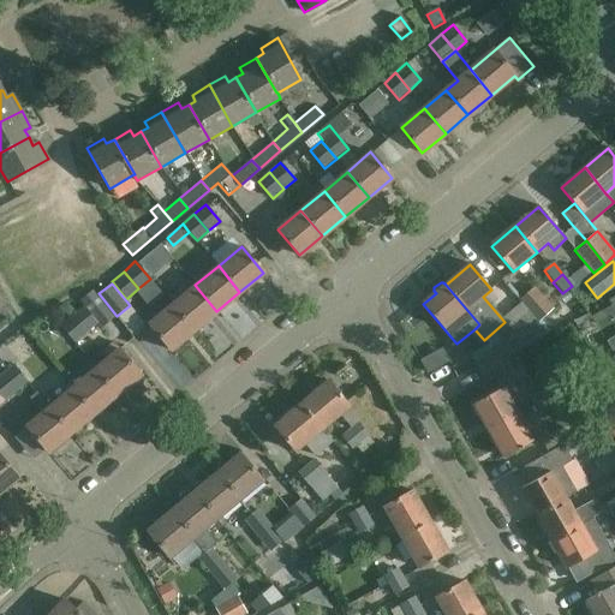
[(216,311),(195,285),(172,304),(193,330),(216,311)]
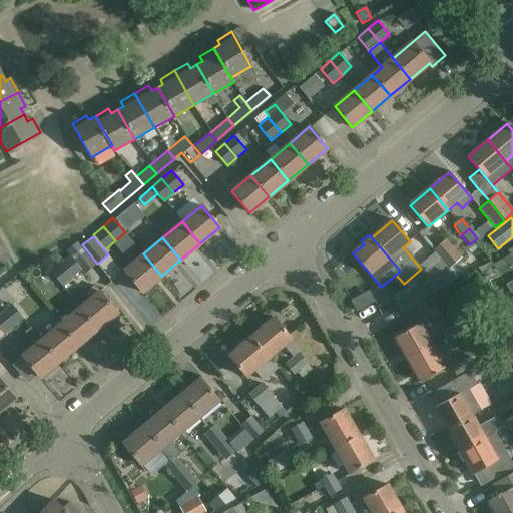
[(449,269),(462,258),(446,238),(433,250),(449,269)]
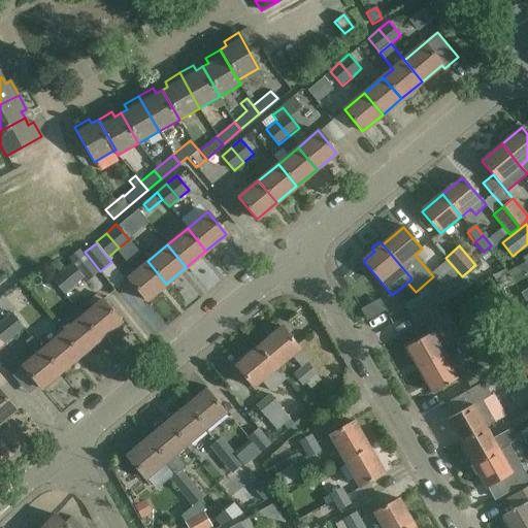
[(100,271),(85,252),(84,253),(79,249),(68,259),(72,263),(62,271),(73,286),(84,277),(88,282),(100,271)]
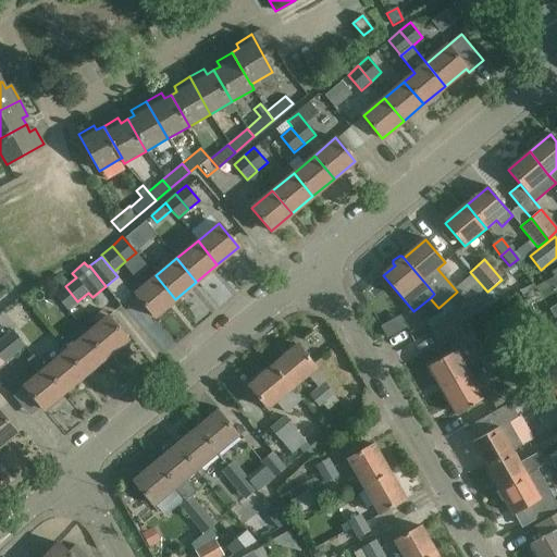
[(175,299),(156,275),(134,294),(153,317),(175,299)]
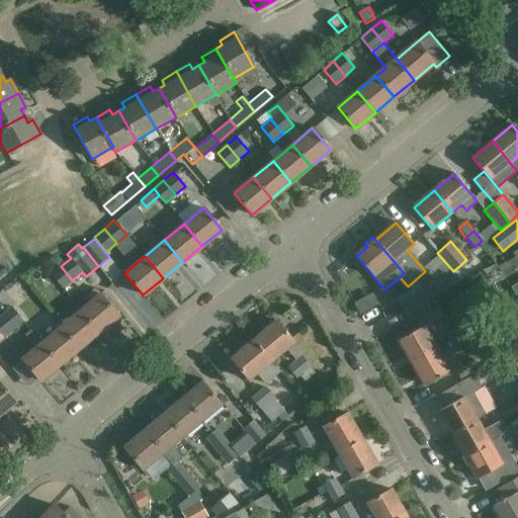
[(434,269),(438,275),(432,280),(425,271),(416,279),(424,289),(420,292),(423,295),(427,300),(459,281),(443,262),(434,269)]
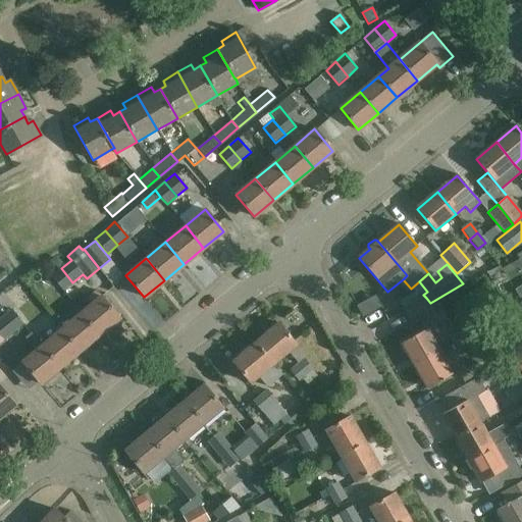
[(72,282),(61,268),(51,276),(62,291),(72,282)]
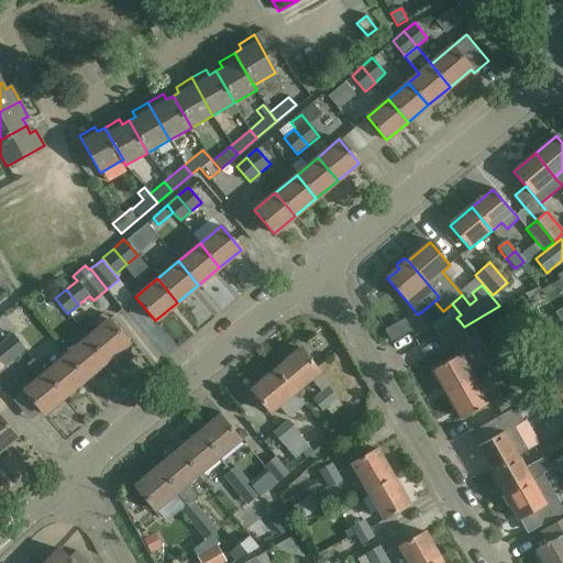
[(0,302),(0,306),(12,319),(24,308),(11,294),(0,302)]
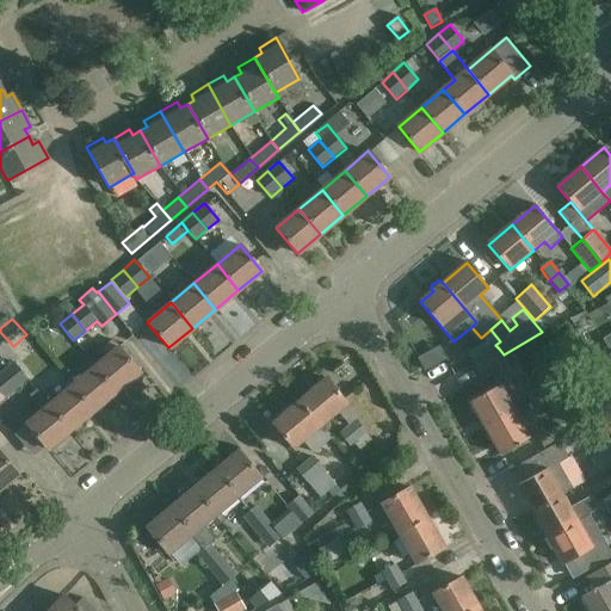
[(491,329),(481,338),(485,343),(467,352),(474,363),(497,351),(499,349),(495,345),(500,341),(491,329)]
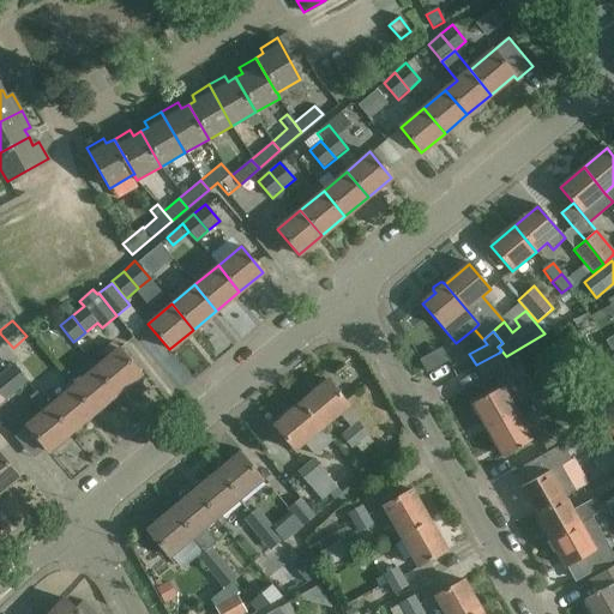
[(96,368),(116,393),(140,374),(113,341),(101,350),(107,359),(96,368)]
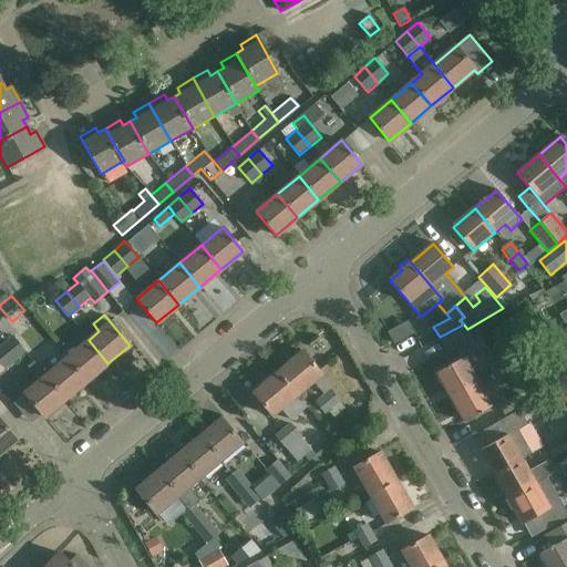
[(461,326),(440,337),(447,350),(468,339),(461,326)]
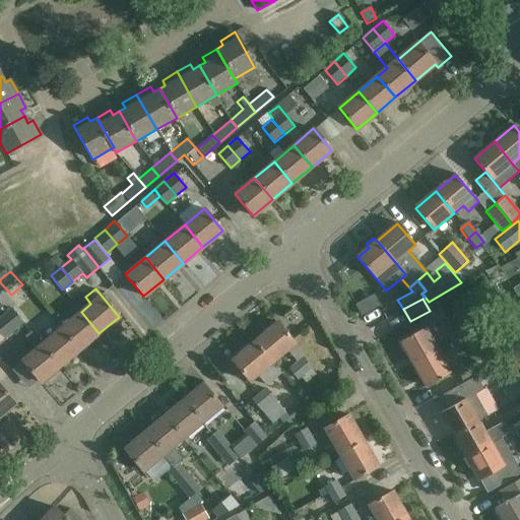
[(519,305),(508,313),(519,333),(519,305)]
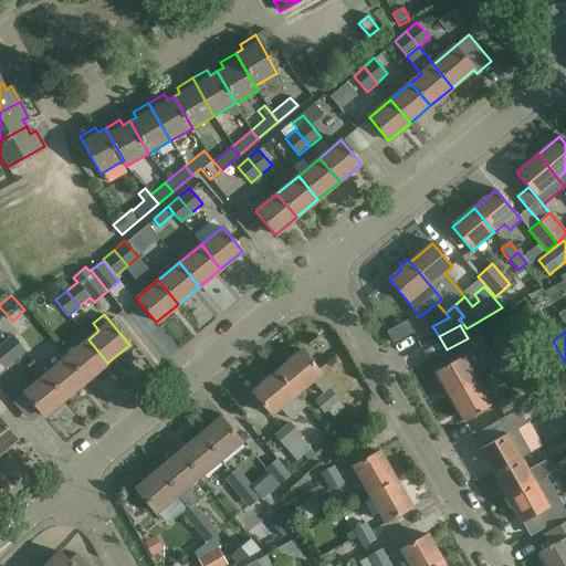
[(11,334),(1,344),(14,359),(25,349),(11,334)]
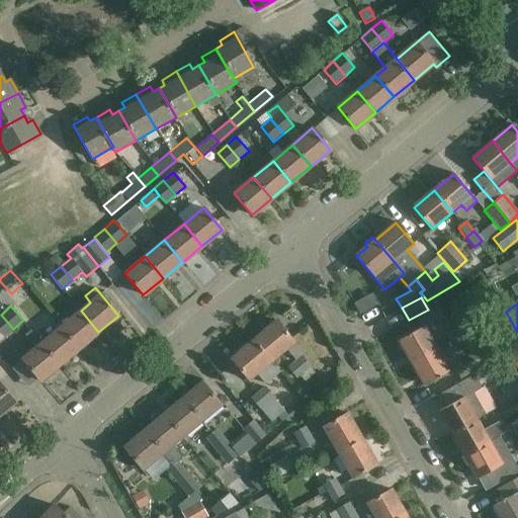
[(61,327),(79,348),(98,332),(81,311),(61,327)]
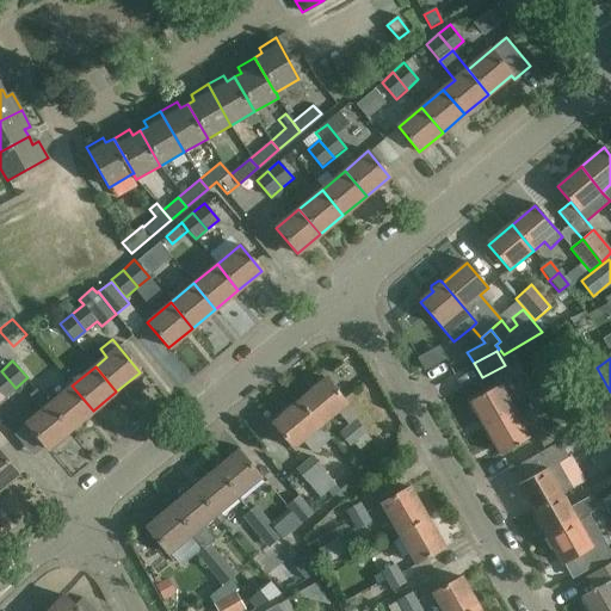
[(0,393),(4,397),(16,388),(1,371),(0,371),(0,393)]
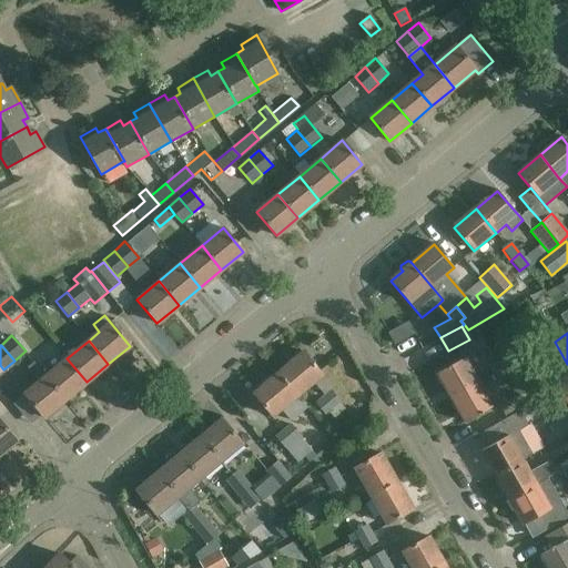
[(323,375),(304,353),(279,374),(297,396),(314,383),(325,396),(317,404),(326,415),(341,403),(332,392),(334,389),(323,376),(323,375)]
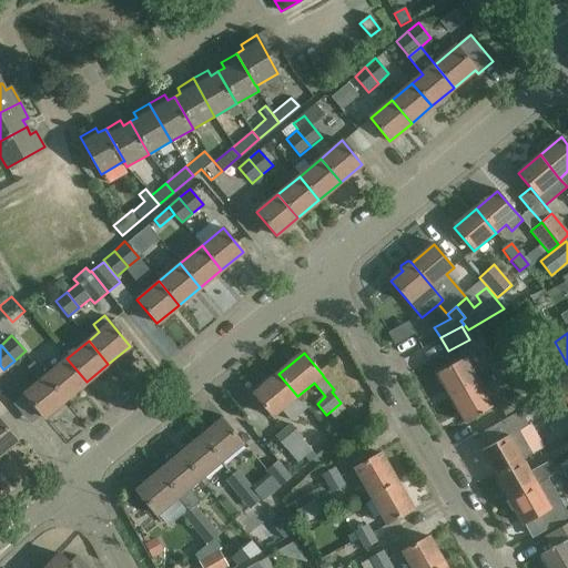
[(514,356),(503,363),(508,372),(519,365),(514,356)]
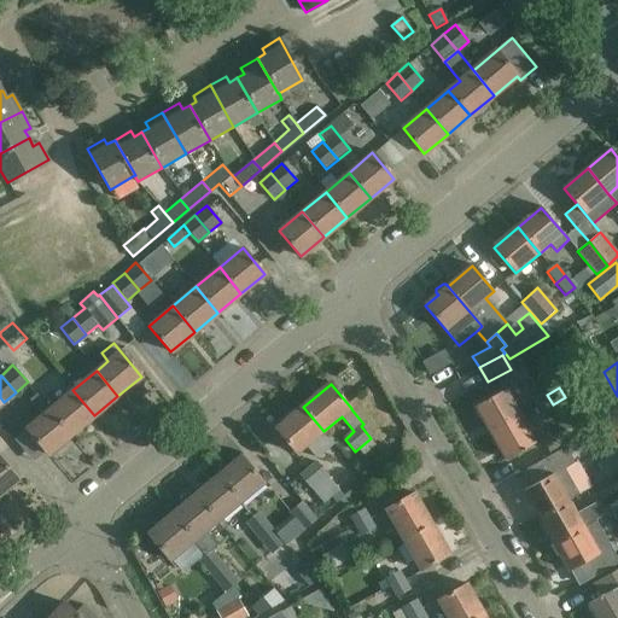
[(50,409),(71,435),(94,415),(73,390),(50,409)]
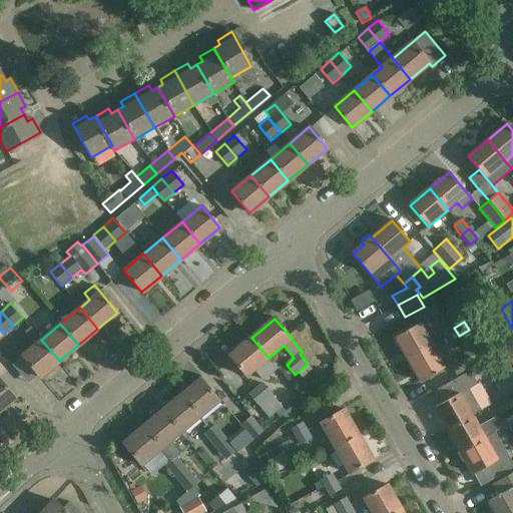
[(395,338),(407,361),(432,347),(419,324),(395,338)]
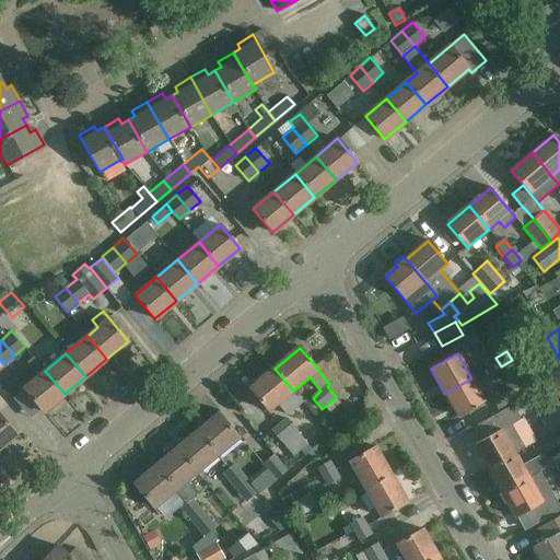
[(65,394),(45,371),(33,356),(26,362),(38,376),(24,388),(44,412),(65,394)]
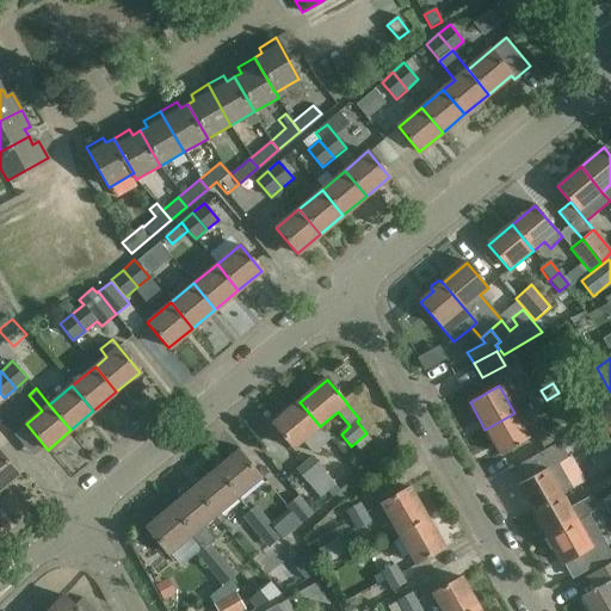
[(547,400),(541,390),(529,397),(534,407),(547,400)]
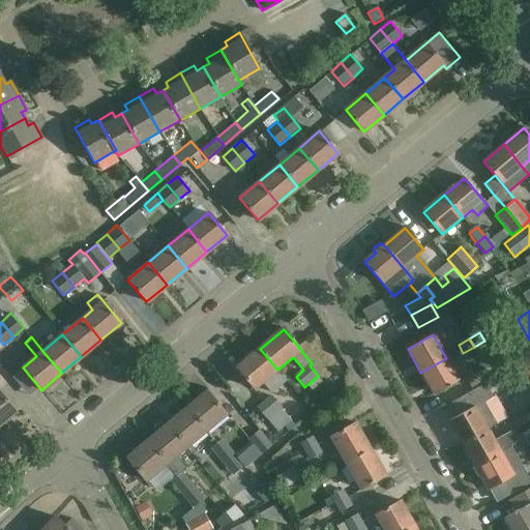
[(277,370),(260,349),(236,369),(254,389),(277,370)]
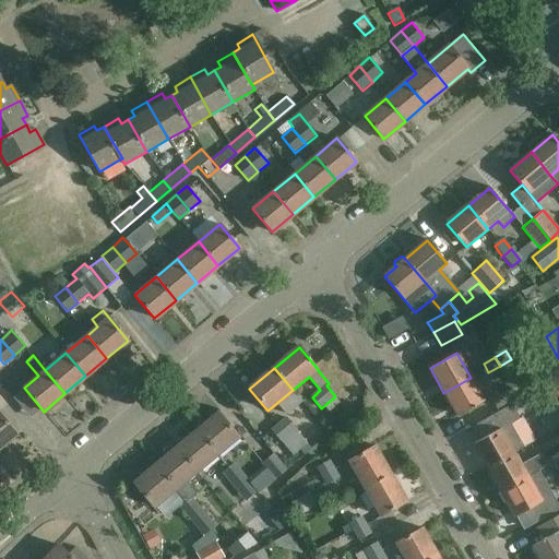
[(558,376),(549,381),(558,397),(558,376)]
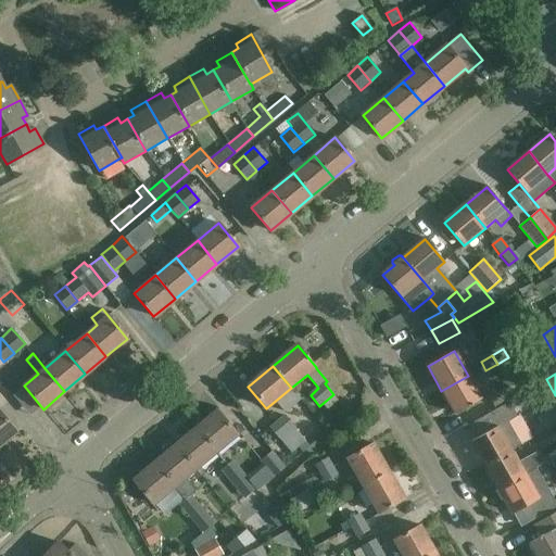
[(482,400),(468,376),(441,391),(455,416),(482,400)]
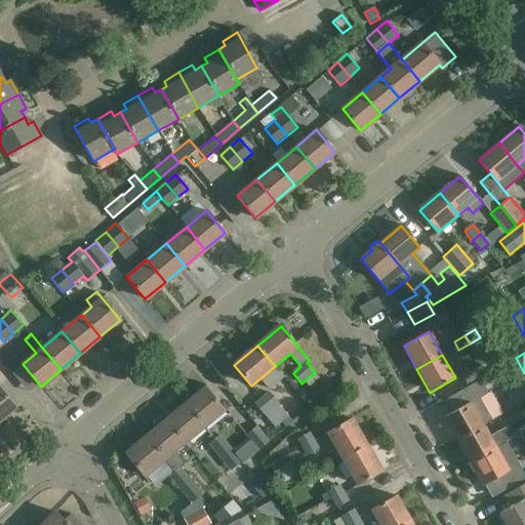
[(480,364),(461,375),(468,385),(486,374),(480,364)]
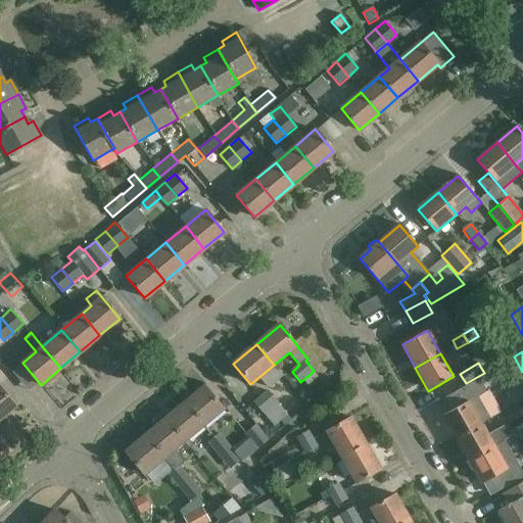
[(443,417),(456,438),(482,425),(481,423),(501,412),(488,390),(486,391),(479,378),(438,401),(446,415),(443,417)]
